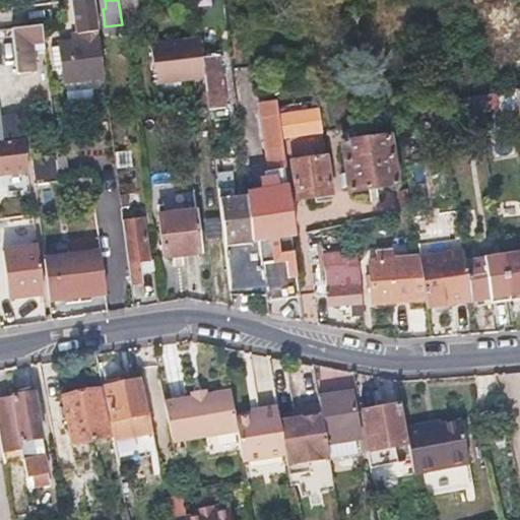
[(135,0),(118,0),(122,24),(138,21),(135,0)]
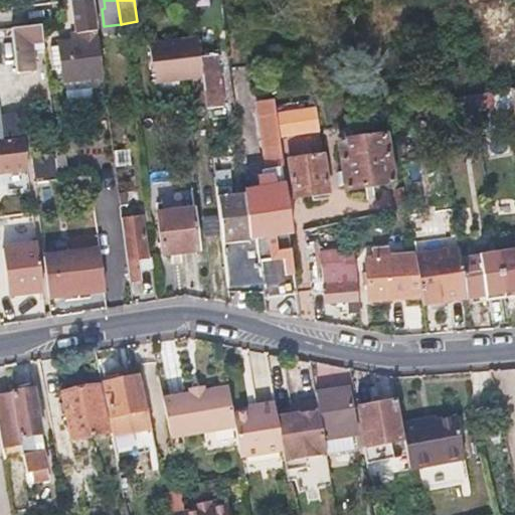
[(8,28),(11,48),(13,68),(32,65),(28,39),(40,37),(38,23),(8,28)]
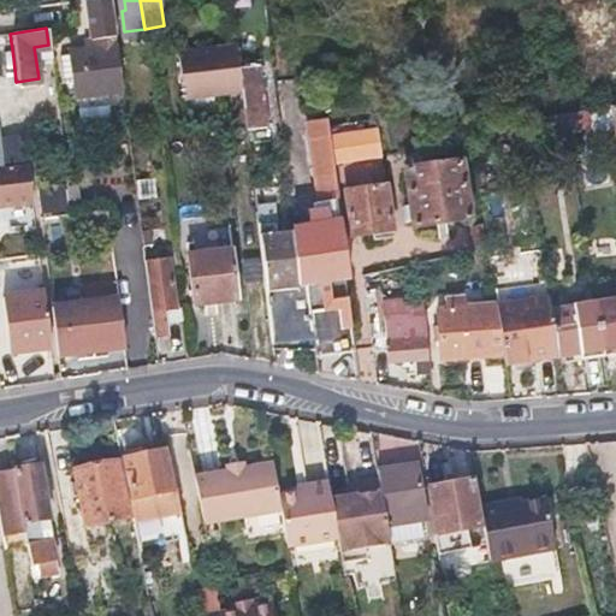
[(183,96),(241,88),(237,65),(235,40),(176,48),(183,96)]
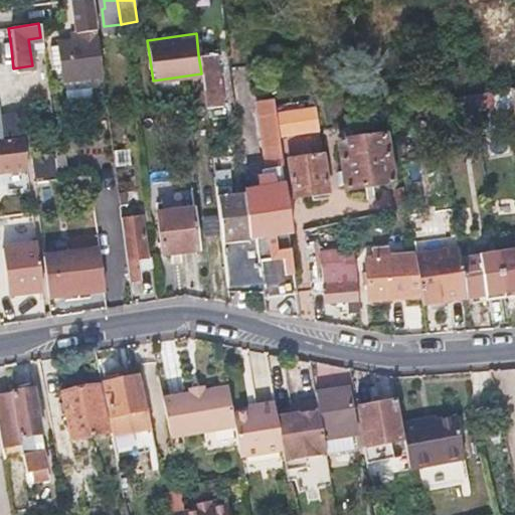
[(69,44),(73,75),(100,71),(96,40),(69,44)]
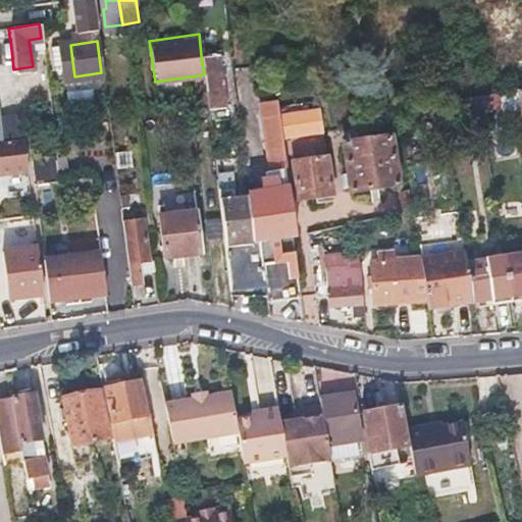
[(62,77),(74,76),(70,45),(58,47),(62,77)]
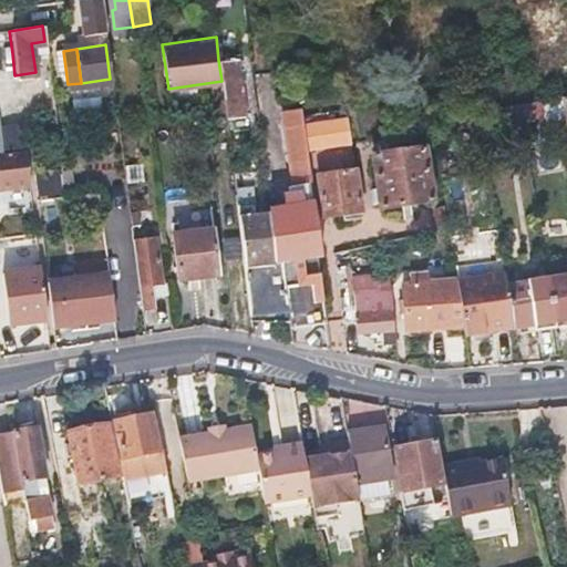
[(218,60),(222,81),(226,116),(243,114),(235,57),(218,60)]
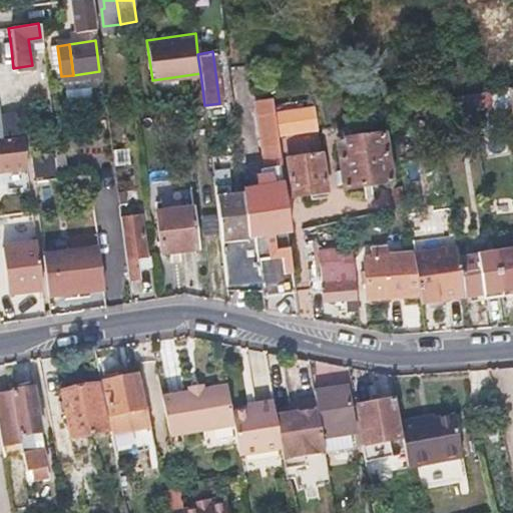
[(475,104),(511,99),(509,90),(474,95),(475,104)]
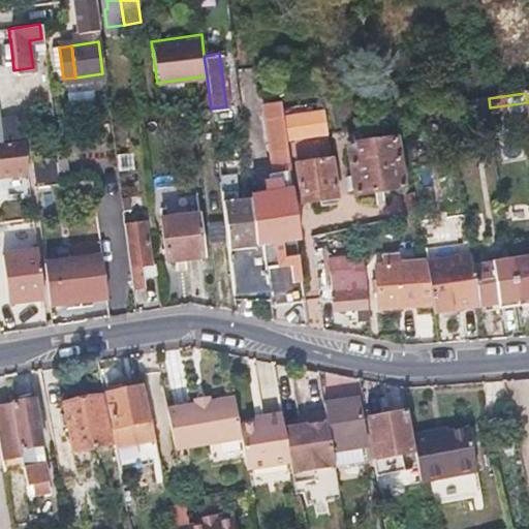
[(450,113),(490,107),(489,98),(449,103),(450,113)]
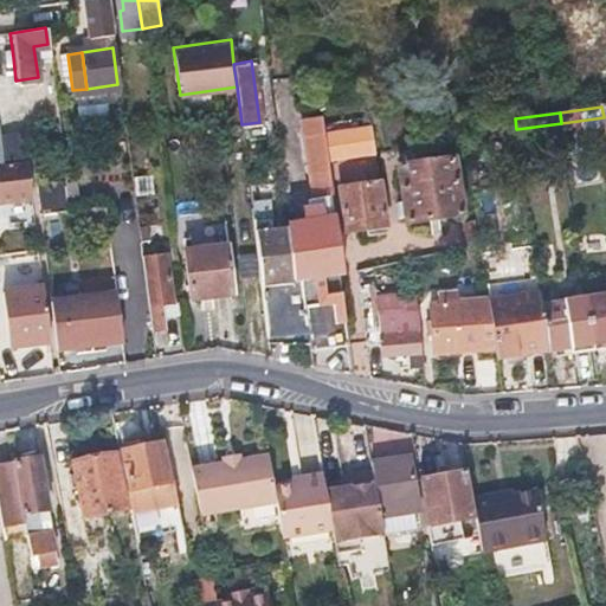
[(479,131),(478,123),(463,126),(464,135),(479,131)]
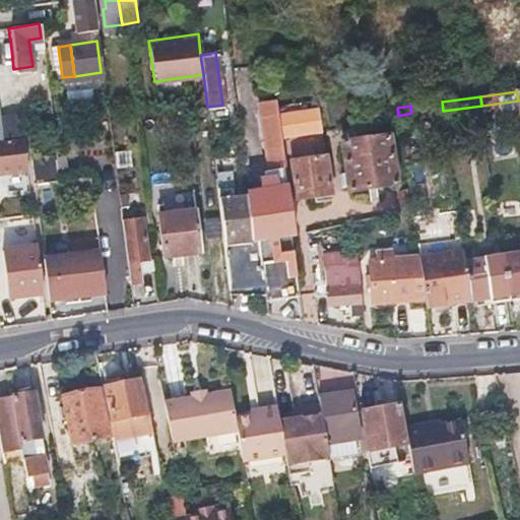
[(317,112),(277,118),(280,138),(321,132),(317,112)]
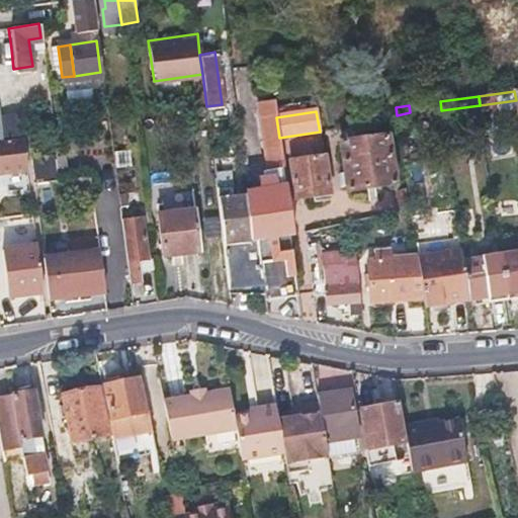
[(279,138),(276,117),(276,116),(258,118),(266,172),(276,170),(283,169),(279,138)]
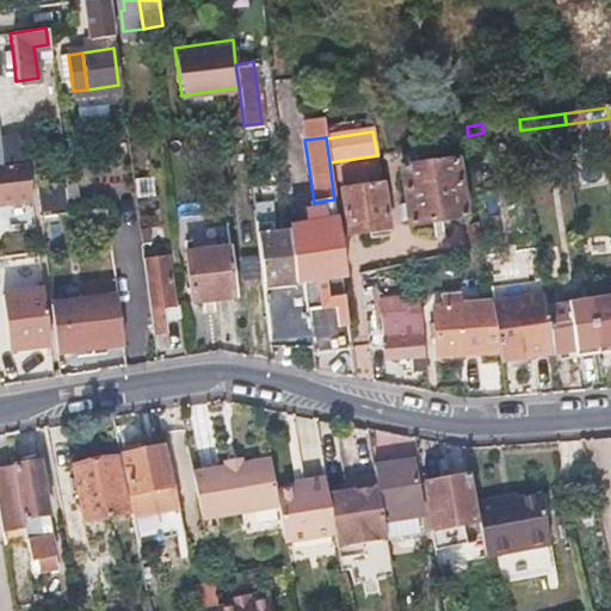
[(458,154),(432,159),(405,164),(413,223),(468,213),(458,154)]
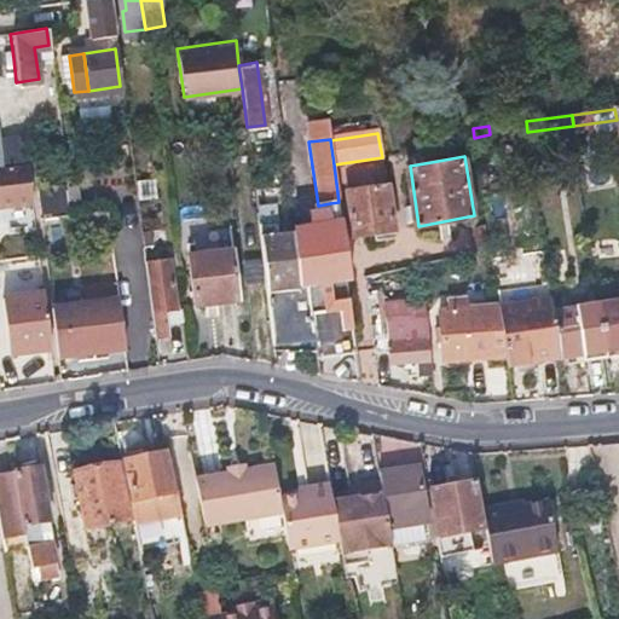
[(0,202),(32,197),(27,161),(0,163),(0,202)]
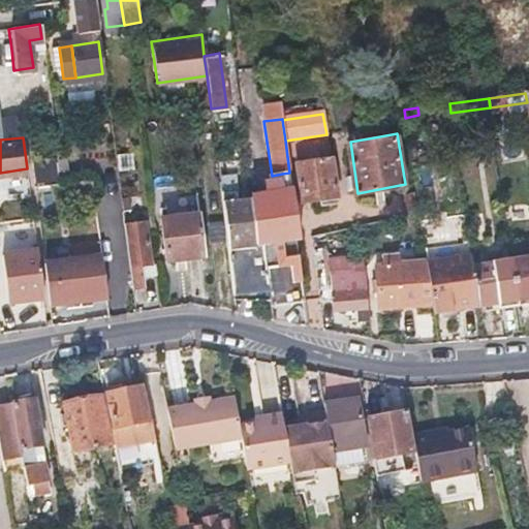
[(339,195),(336,178),(333,160),(296,167),(301,203),(339,195)]
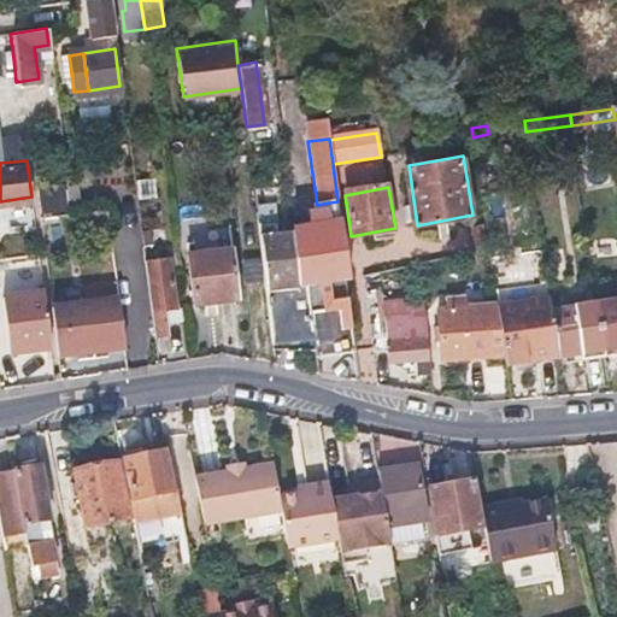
[(74,222),(106,217),(105,205),(72,209),(74,222)]
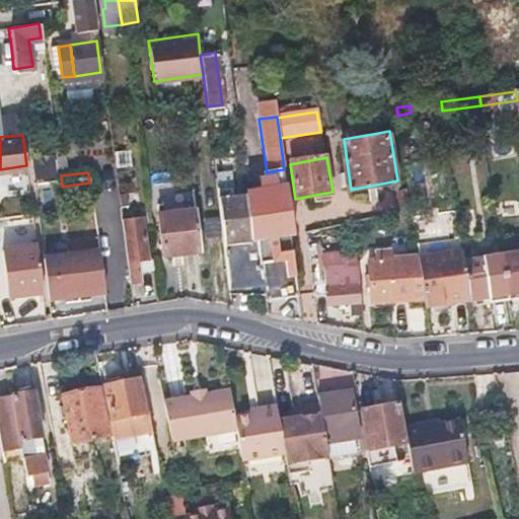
[(246,194),(246,197),(248,208),(254,207),(265,279),(266,284),(296,280),(289,228),(292,227),(287,188),(272,190),(271,180),(262,182),(263,192),(246,194)]
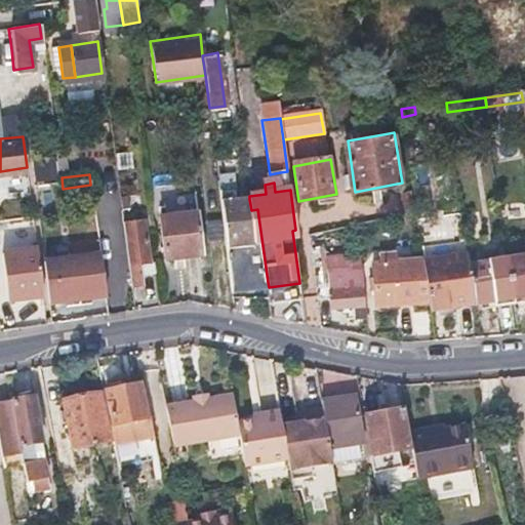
[(126,197),(119,198),(120,209),(127,207),(126,197)]
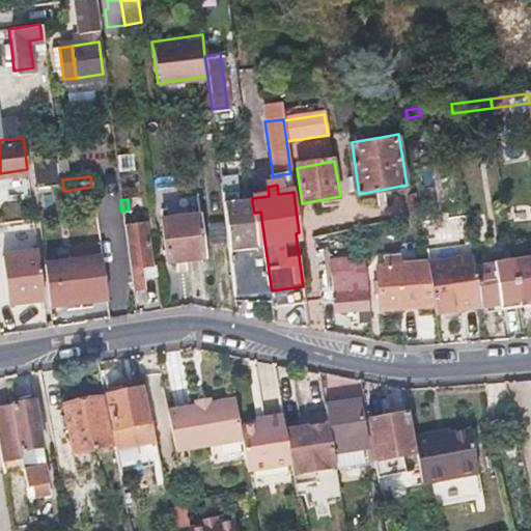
[(254,213),(252,201),(224,205),(234,291),(271,285),(260,212),(254,213)]
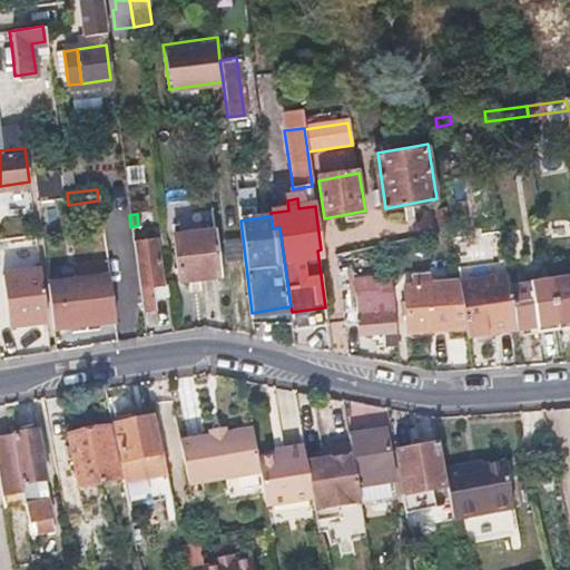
[(222,272),(218,249),(216,227),(175,233),(179,277),(222,272)]
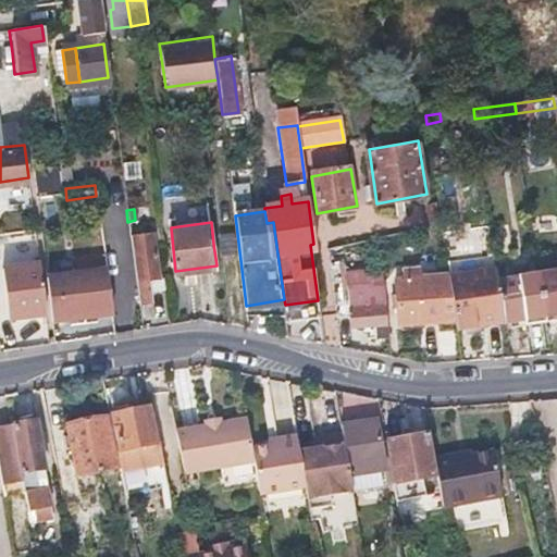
[(150,298),(148,287),(147,274),(157,273),(150,231),(130,233),(138,300),(150,298)]
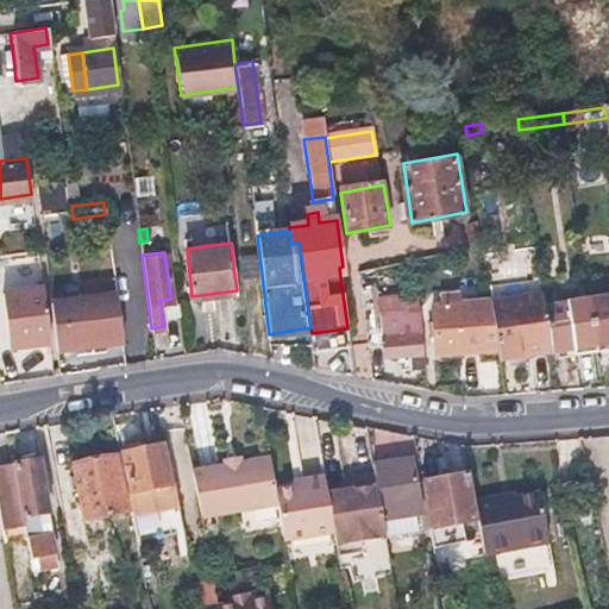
[(25,277),(11,278),(0,280),(0,302),(4,334),(49,328),(44,292),(26,294),(25,277)]
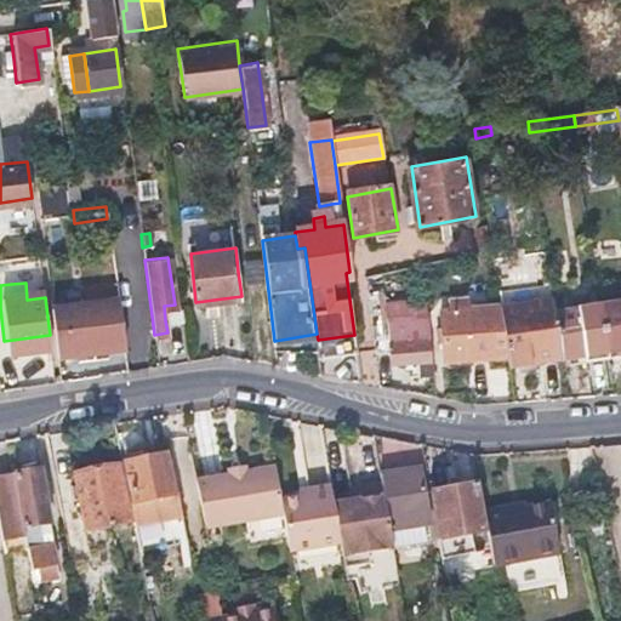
[(511,362),(563,354),(556,309),(554,296),(502,303),(508,352),(511,362)]
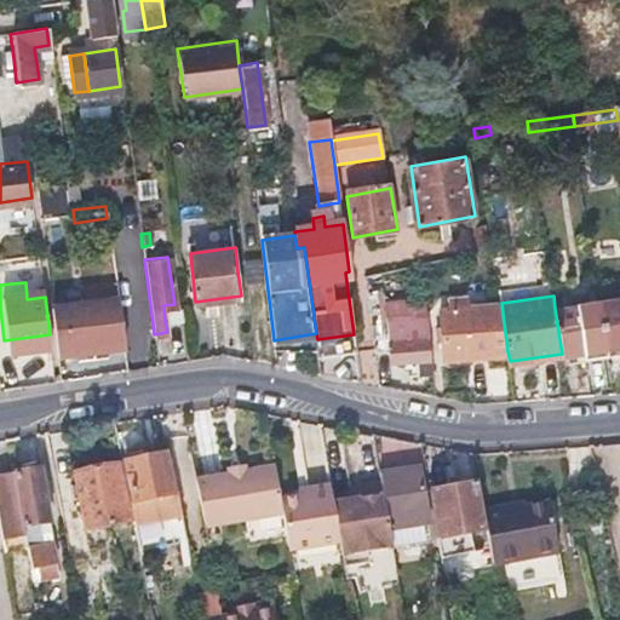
[(619,298),(601,302),(608,354),(619,351),(619,298)]
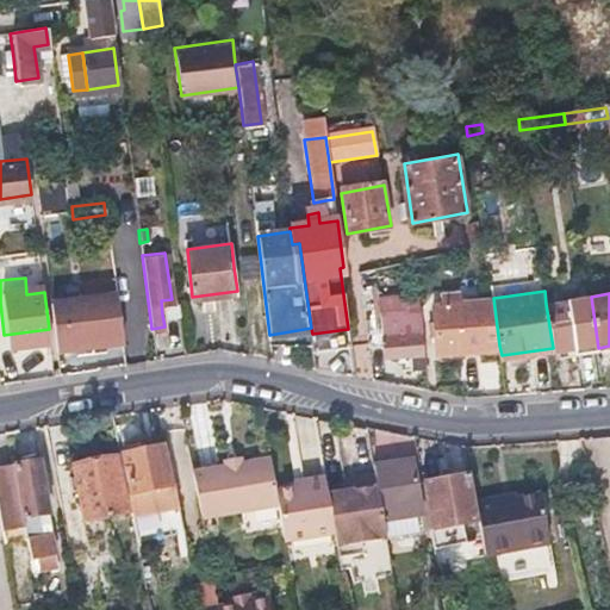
[(116,338),(112,317),(110,294),(69,300),(75,344),(116,338)]
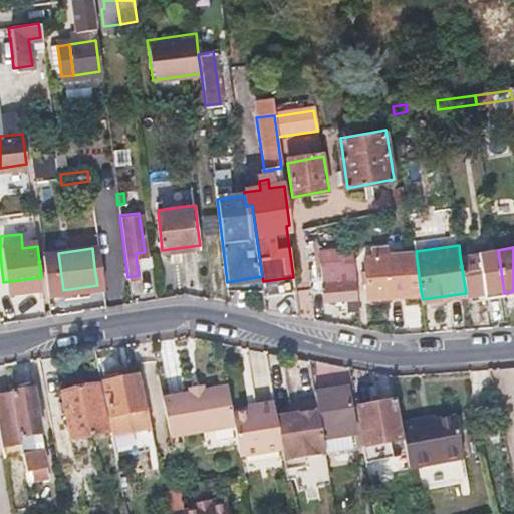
[(484,296),(504,293),(498,250),(460,256),(466,293),(482,291),(484,296)]
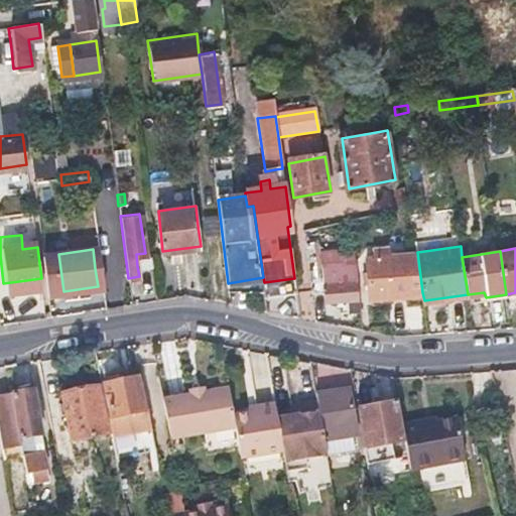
[(369,295),(422,292),(417,252),(368,256),(369,295)]
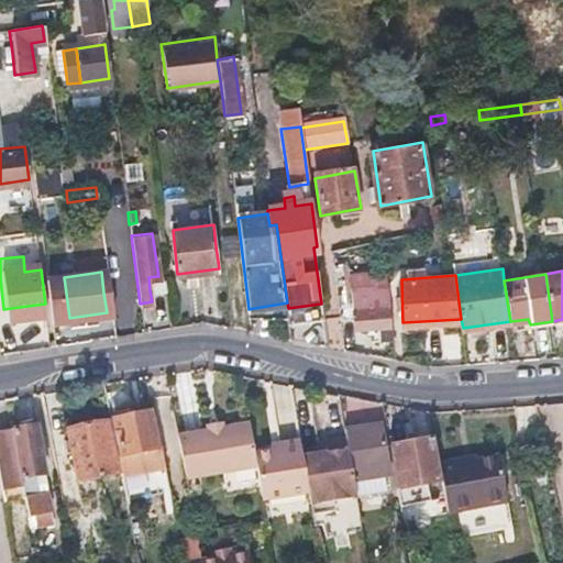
[(376,287),(364,288),(351,290),(354,329),(378,327),(381,339),(392,338),(388,290),(377,291),(376,287)]
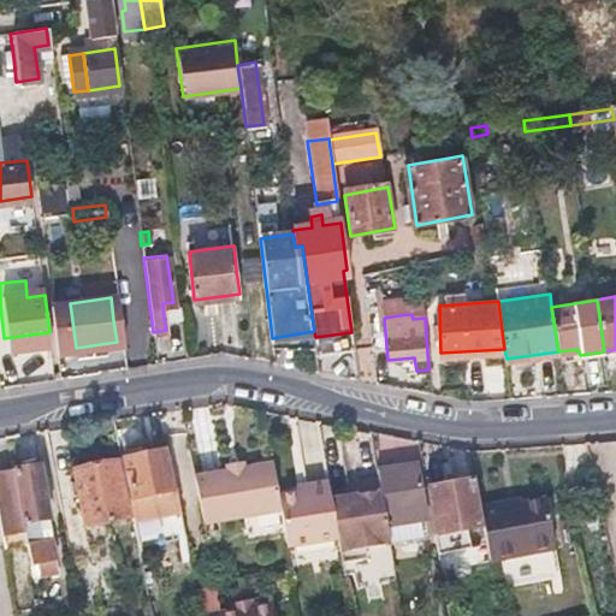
[(422,439),(408,437),(414,471),(403,473),(401,466),(381,468),(384,478),(395,542),(396,544),(434,537),(421,469),(428,468),(422,439)]
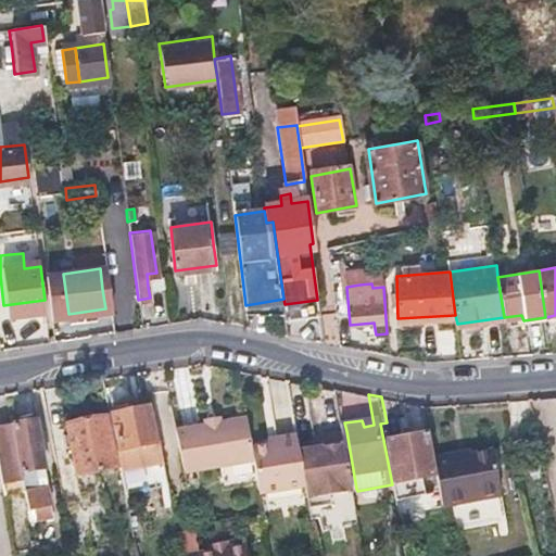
[(413,434),(412,432),(412,429),(402,432),(403,437),(397,438),(395,427),(403,425),(399,400),(381,396),(387,422),(397,482),(441,475),(438,457),(431,430),(413,434)]
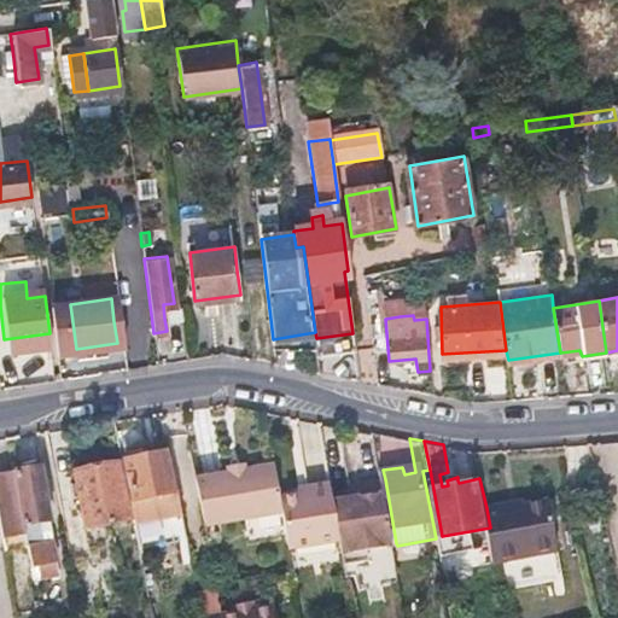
[(168,452),(147,455),(128,459),(135,497),(157,494),(162,516),(184,511),(179,488),(176,489),(168,452)]
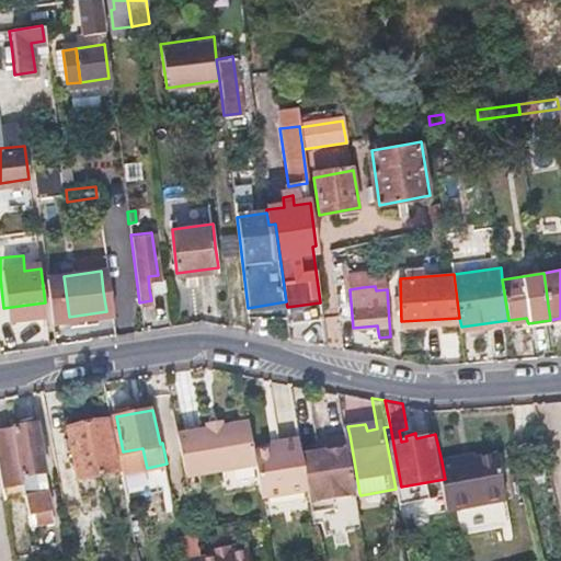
[(67,456),(70,456),(73,455),(84,512),(107,506),(101,478),(119,473),(109,418),(67,426),(70,445),(65,446),(67,456)]
